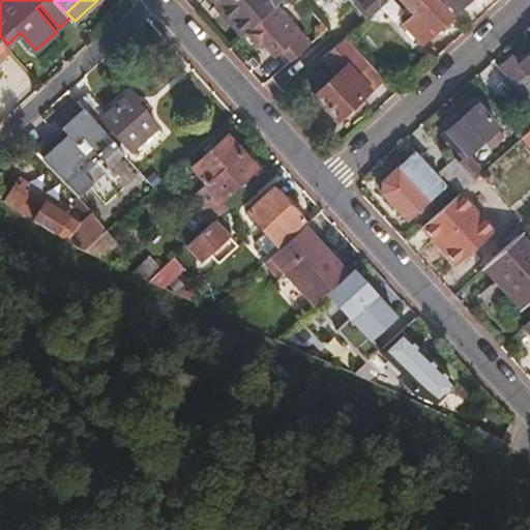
[(217,0),(247,32),(276,4),(282,0),(217,0)]
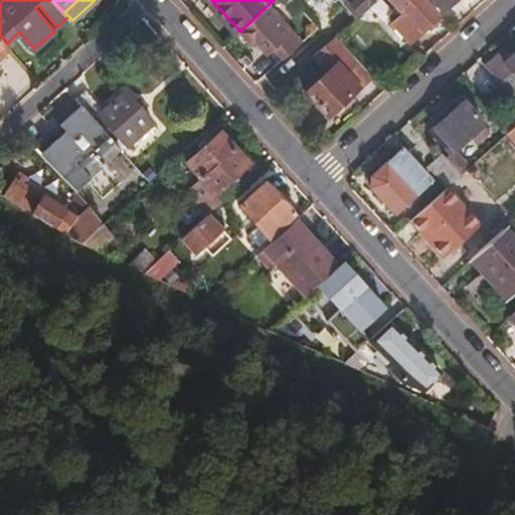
[(318,17),(329,0),(303,0),(300,5),(318,17)]
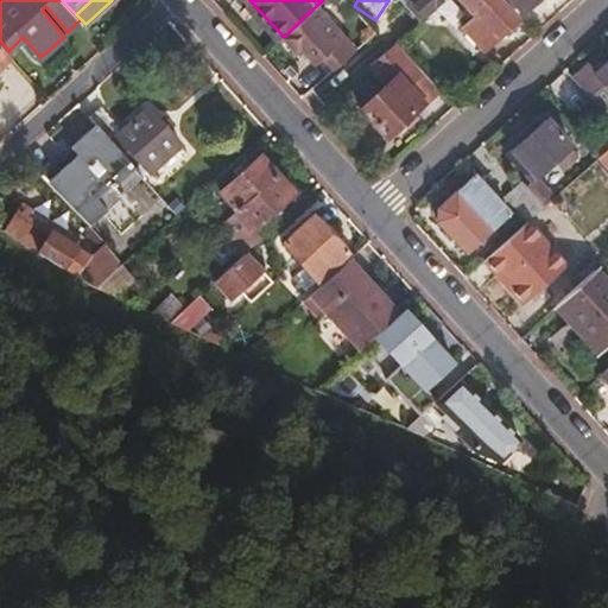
[(410,0),(425,17),(444,0),(410,0)]
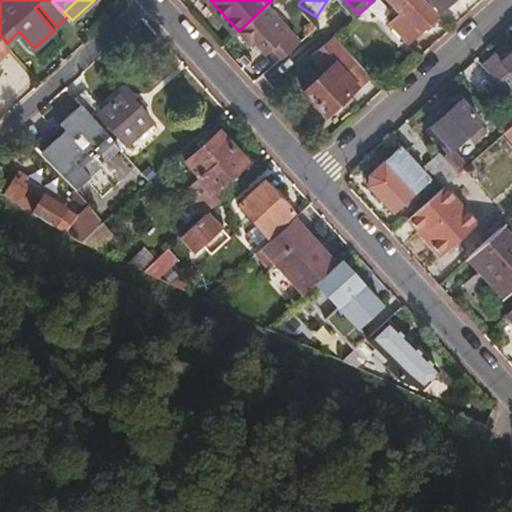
[(388,0),(402,14),(392,23),(409,42),(439,15),(425,0),(388,0)]
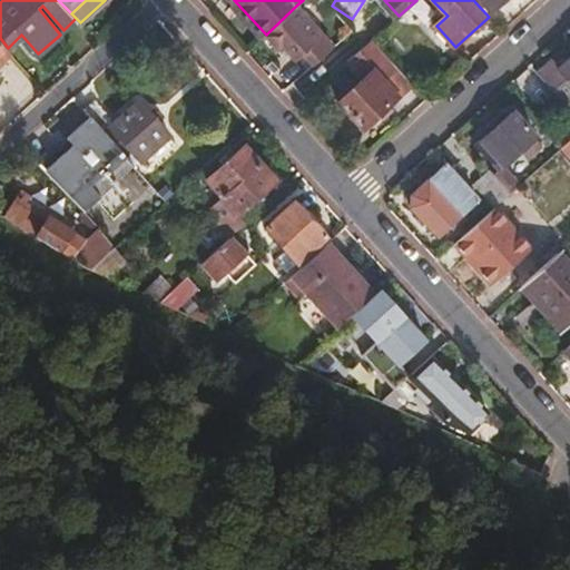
[(298,6),(267,37),(278,49),(282,45),(297,60),(305,53),(315,66),(335,46),(298,6)]
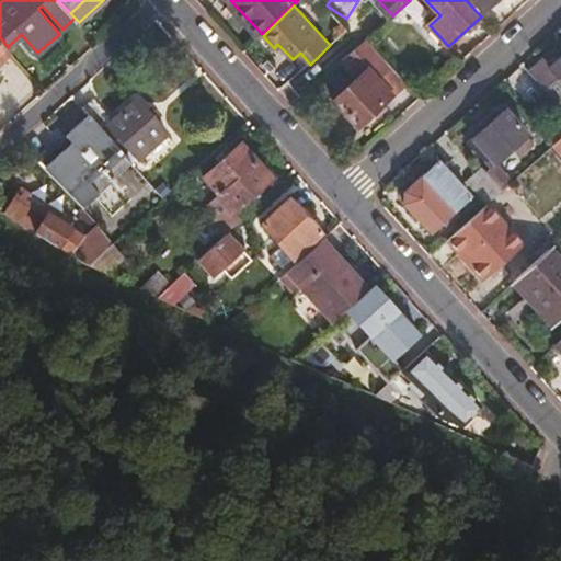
[(0,37),(0,61),(12,50),(8,47),(0,37)]
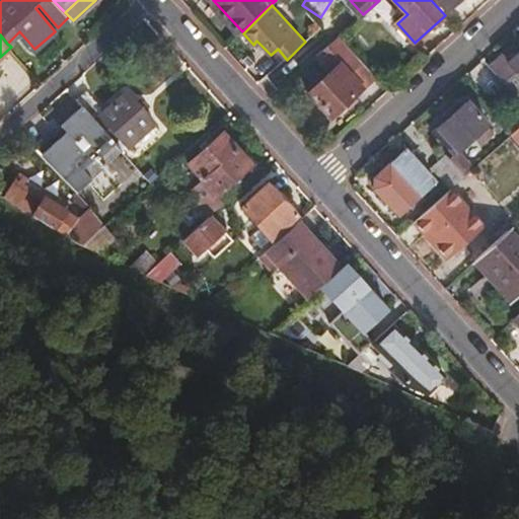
[(308,93),(330,118),(346,104),(350,109),(359,100),(355,96),(377,76),(342,39),(317,61),(328,74),(308,93)]
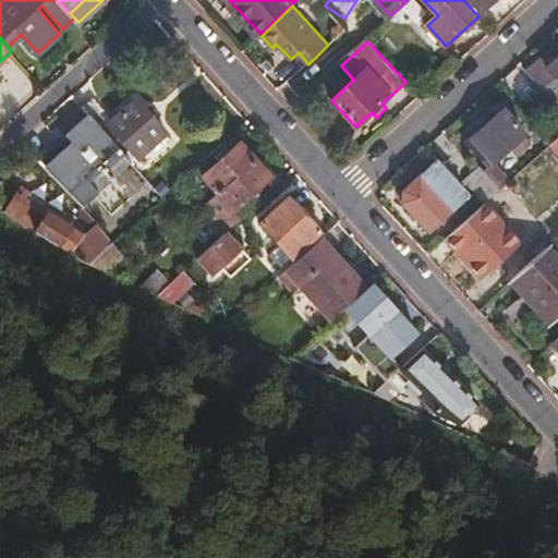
[(540,57),(528,68),(533,74),(557,101),(557,55),(547,65),(540,57)]
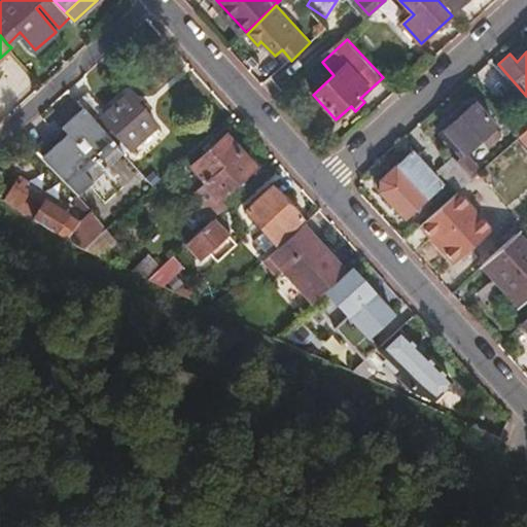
[(84,107),(118,143),(124,139),(132,148),(159,124),(130,93),(109,110),(90,91),(79,101),(84,107)]
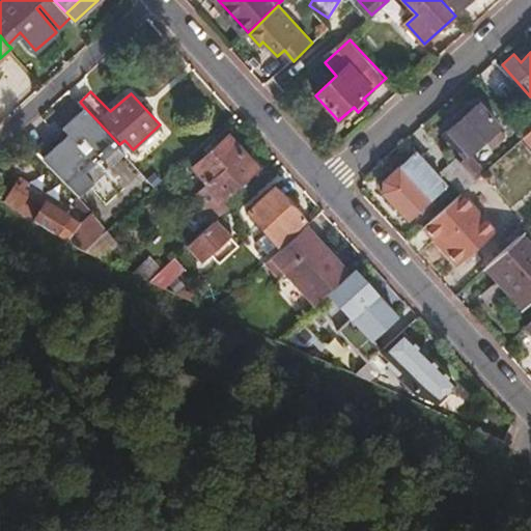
[(447,130),(469,152),(498,124),(477,102),(447,130)]
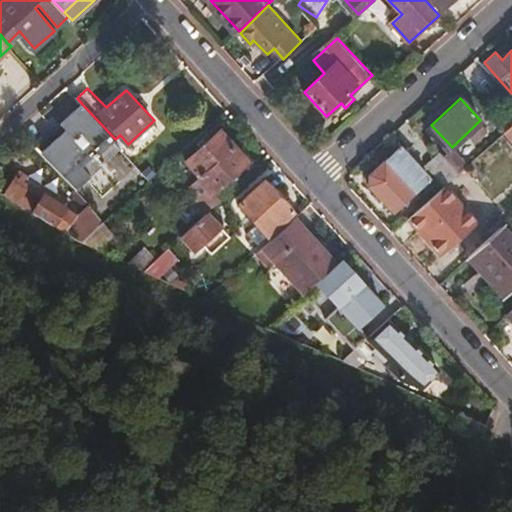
[(82,104),(61,122),(66,128),(41,149),(51,161),(76,187),(106,161),(105,160),(121,145),(115,139),(82,104)]
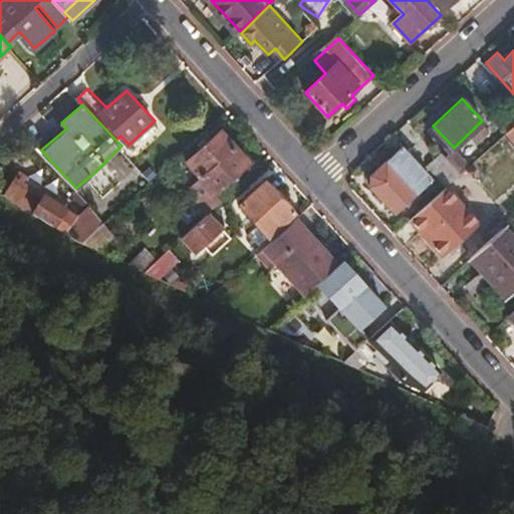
[(66,129),(61,122),(36,146),(41,150),(66,129)]
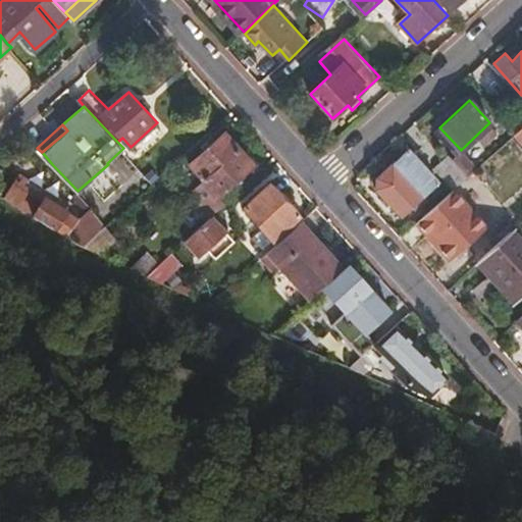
[(207,177),(240,148),(225,133),(192,162),(207,177)]
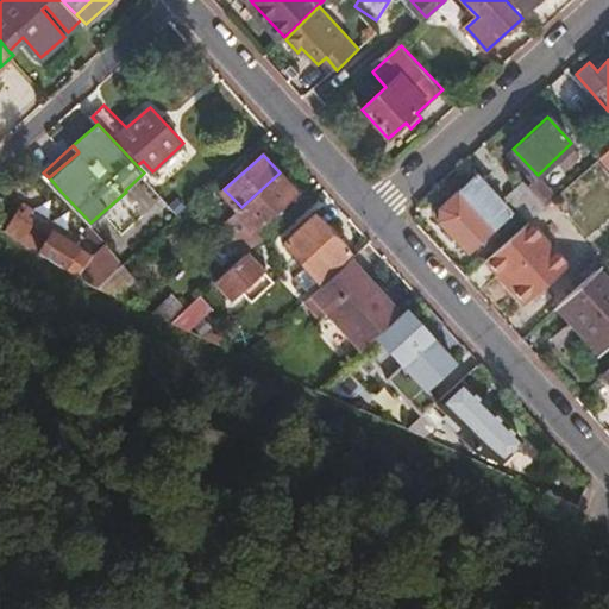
[(296,190),(280,173),(242,207),(238,211),(255,227),(296,190)]
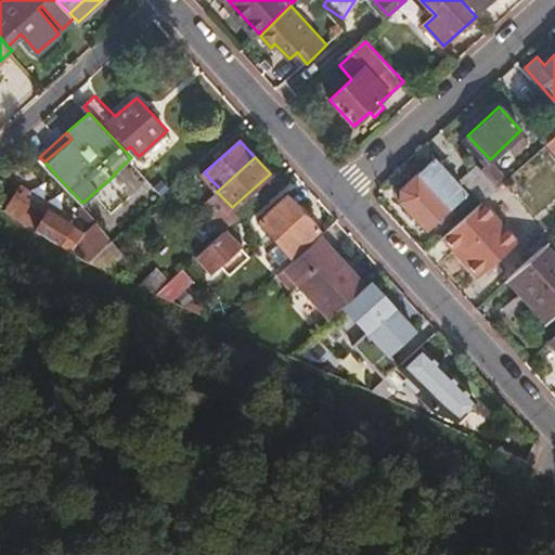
[(401,202),(420,222),(460,186),(434,158),(403,188),(401,202)]
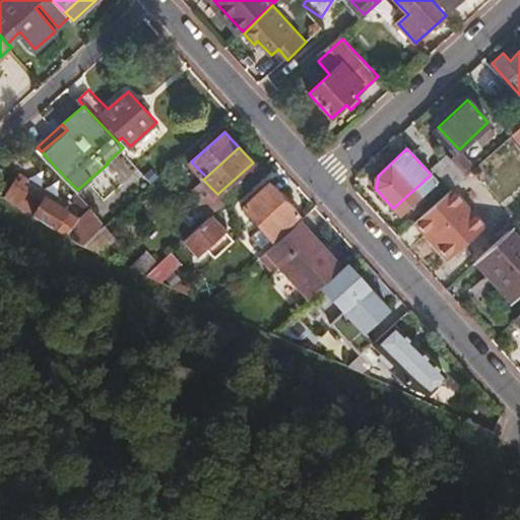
[(432,165),(453,187),(466,176),(464,173),(454,161),(446,152),(432,165)]
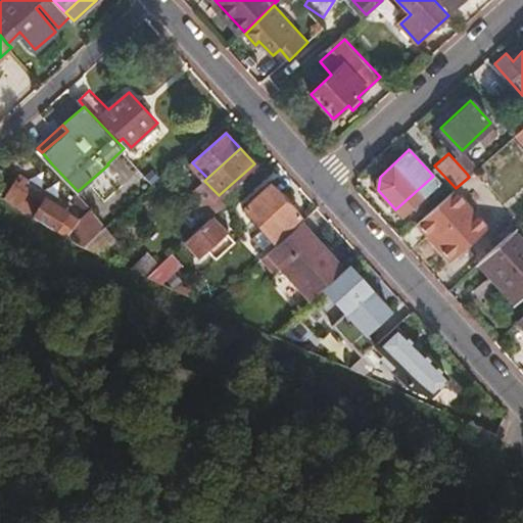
[(464,156),(457,162),(467,174),(474,167),(464,156)]
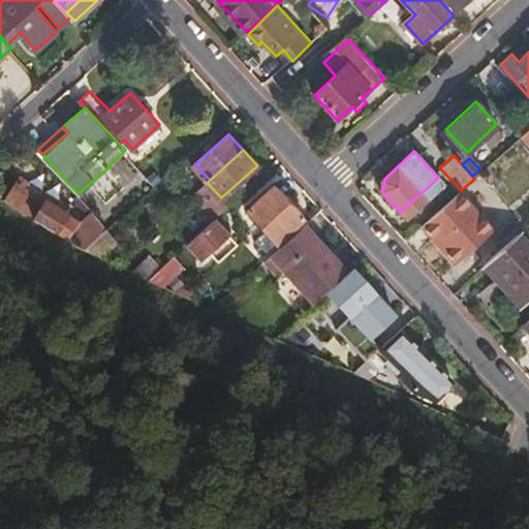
[(4,198),(25,212),(40,187),(19,174),(4,198)]
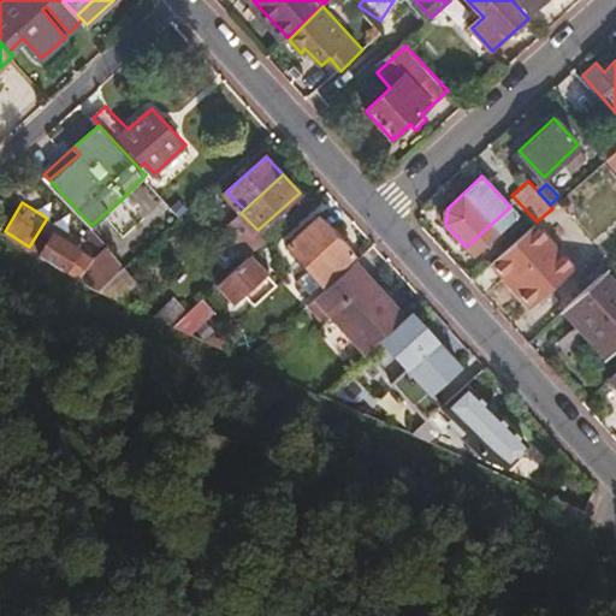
[(141,220),(157,237),(172,221),(158,207),(141,220)]
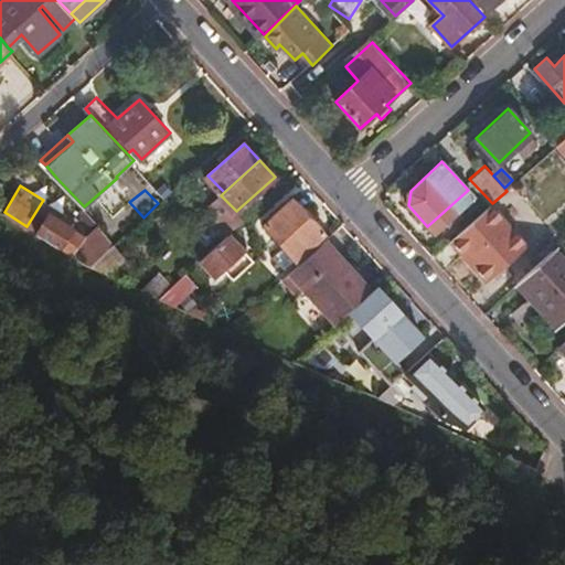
[(294,196),(265,223),(295,256),(323,230),(294,196)]
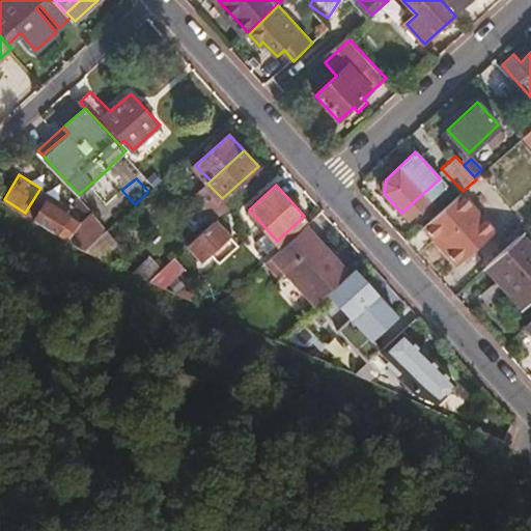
[(25,213),(83,250),(108,228),(92,210),(84,217),(75,217),(61,208),(64,202),(40,188),(25,213)]
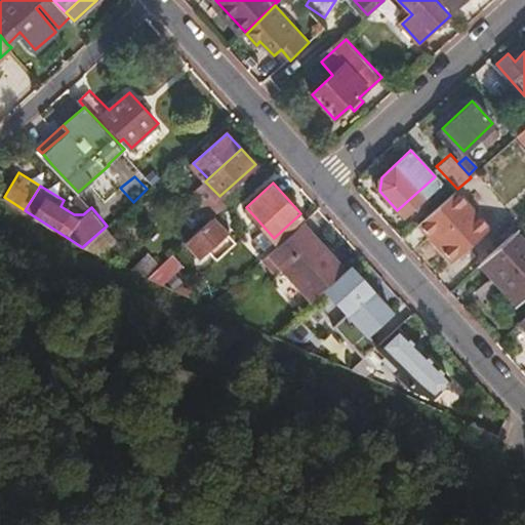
[(455,191),(418,225),(451,261),(487,227),(455,191)]
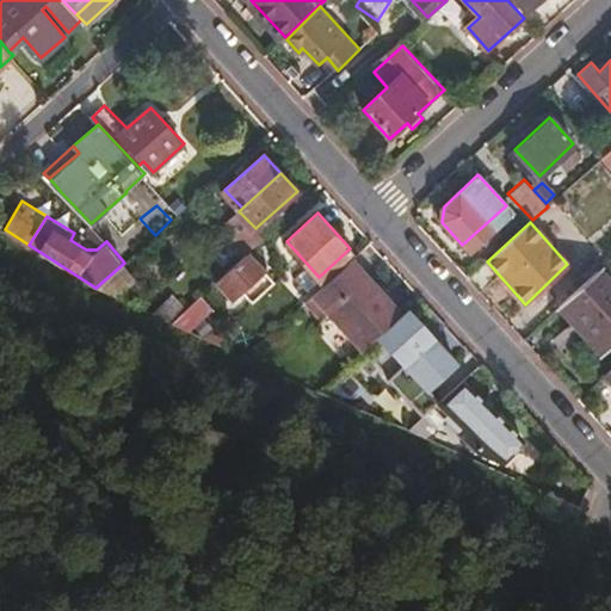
[(270,275),(246,251),(216,277),(234,295),(254,277),(260,283),(270,275)]
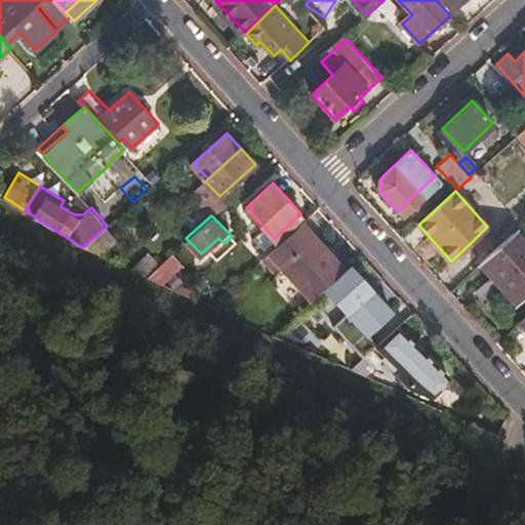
[(346,269),(333,256),(323,245),(301,221),(263,257),(274,271),(281,265),(312,299),(327,286),(346,269)]
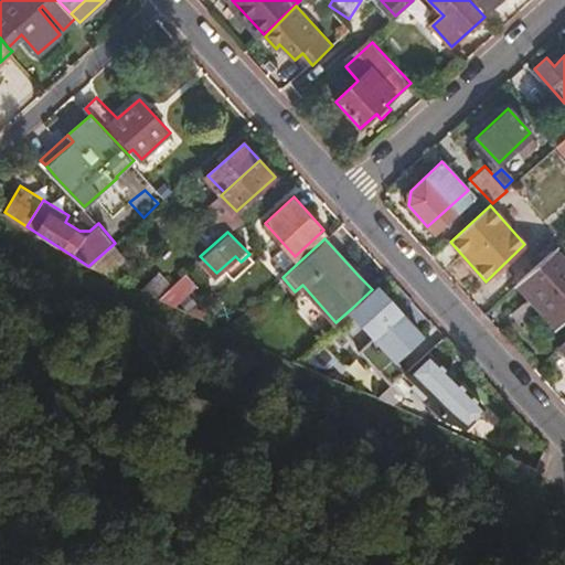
[(125,256),(115,243),(88,266),(106,274),(125,256)]
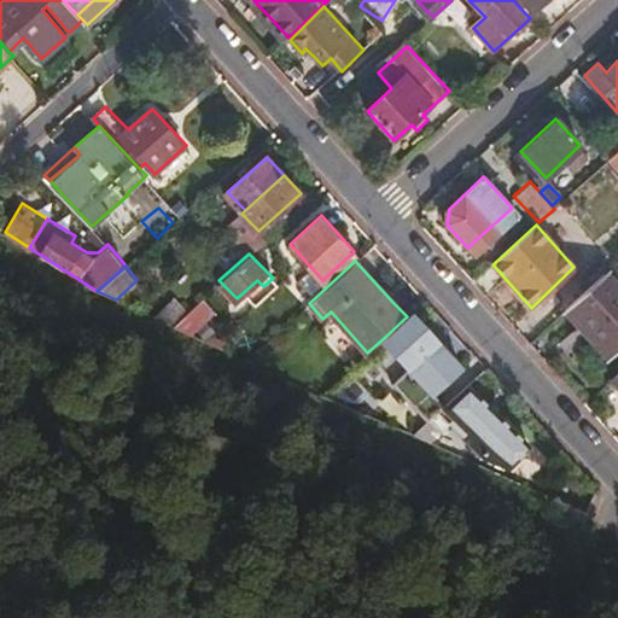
[(617,286),(604,270),(564,309),(578,326),(581,322),(610,355),(617,347),(617,286)]
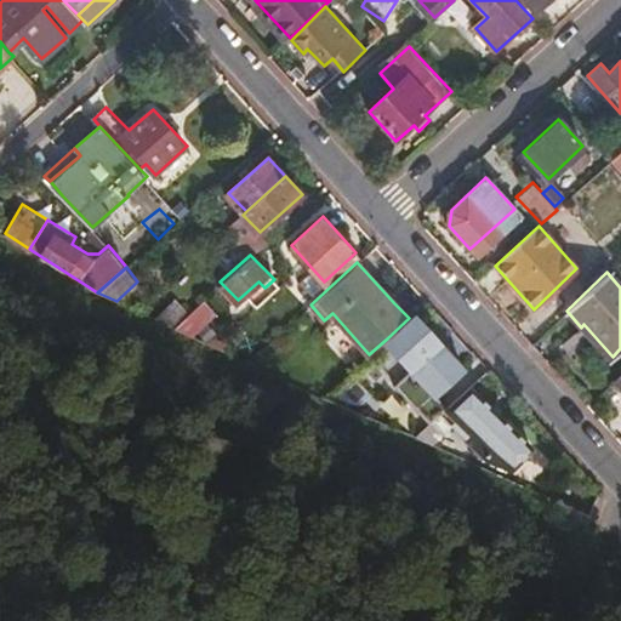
[(382,290),(394,303),(400,297),(388,285),(382,290)]
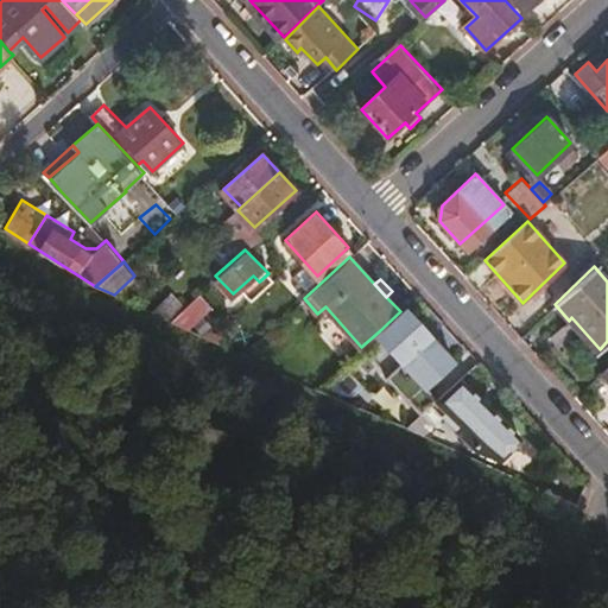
[(173,292),(152,312),(168,320),(184,303),(173,292)]
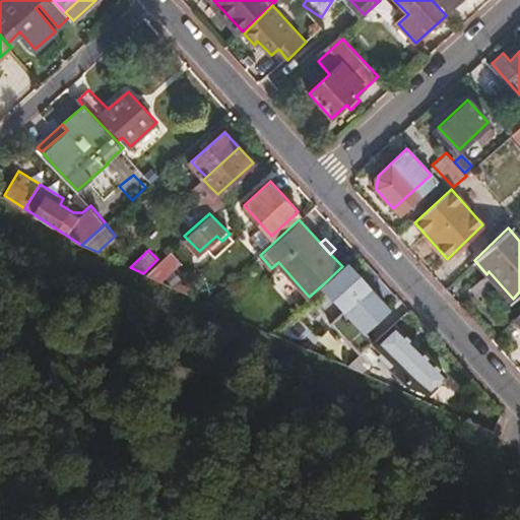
[(179,262),(168,251),(157,259),(143,273),(159,280),(179,262)]
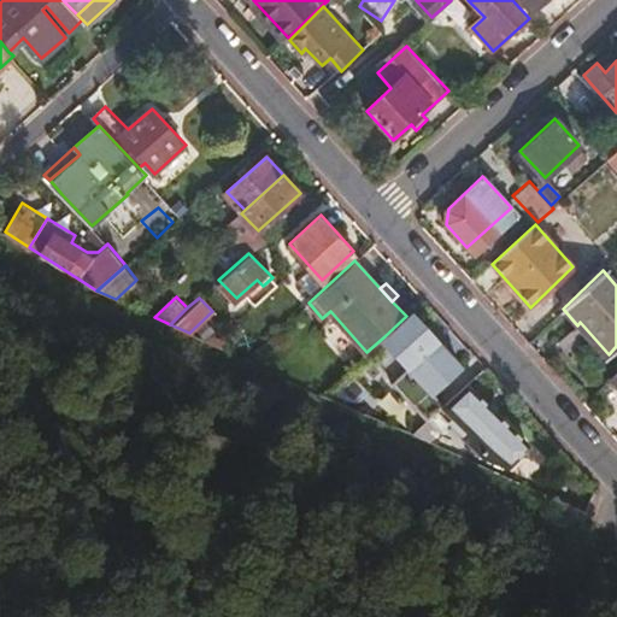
[(462,365),(412,311),(406,316),(385,336),(410,364),(394,377),(417,400),(393,423),(400,427),(412,432),(436,410),(424,397),(429,391),(432,393),(462,365)]
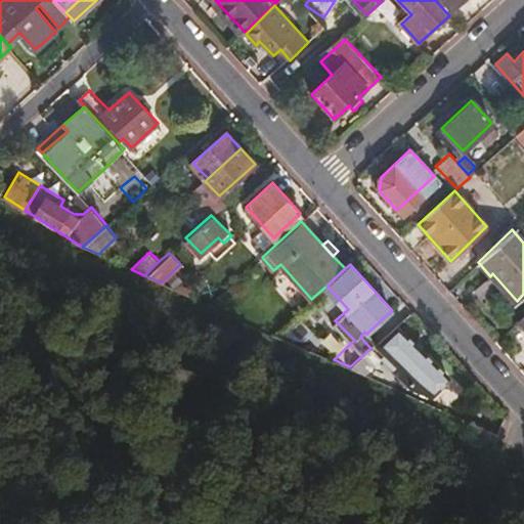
[(357,370),(365,374),(382,356),(411,385),(432,393),(449,377),(397,323),(370,348),(350,366),(357,370)]
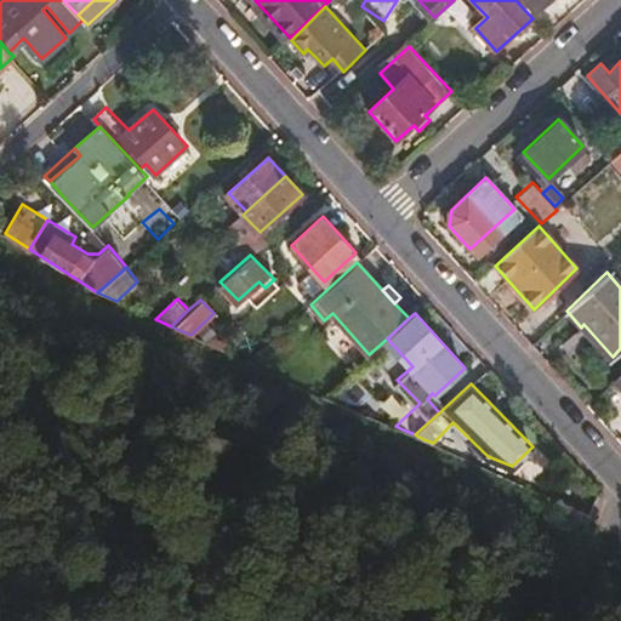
[(584,525),(590,512),(577,507),(573,520),(584,525)]
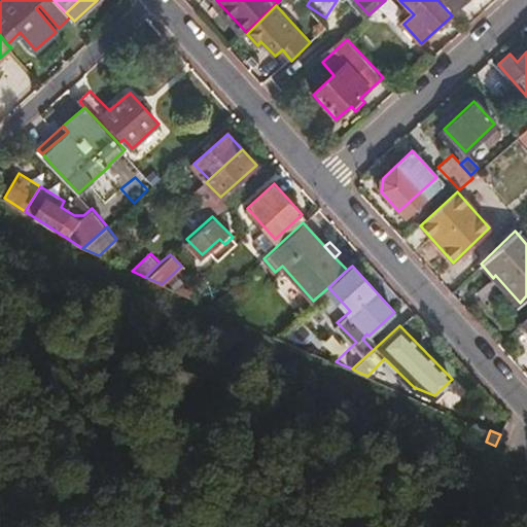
All buildings are outlined.
